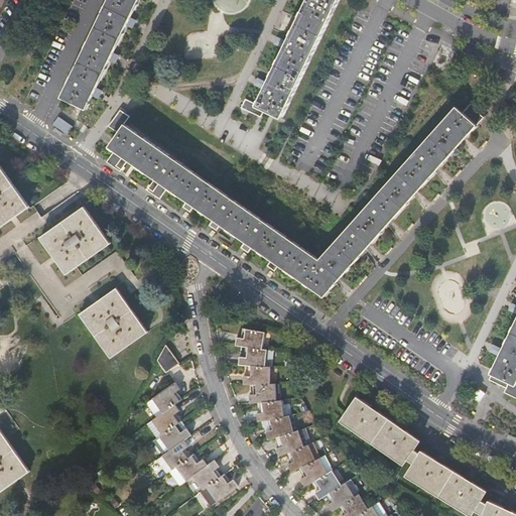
[(88,110),(140,0),(110,0),(62,98),(88,110)]
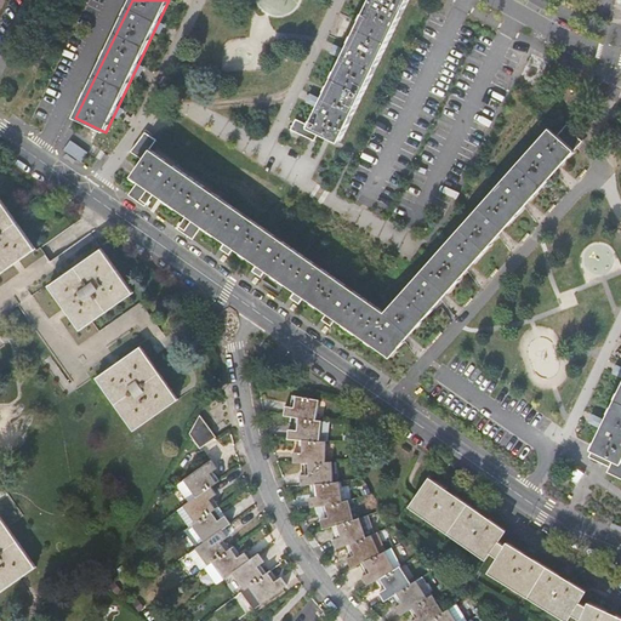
[(342,143),(410,0),(374,0),(312,129),(342,143)]
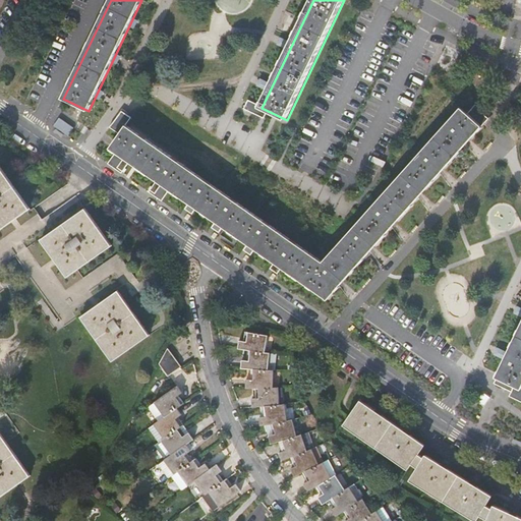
[(439,66),(453,70),(459,49),(445,45),(439,66)]
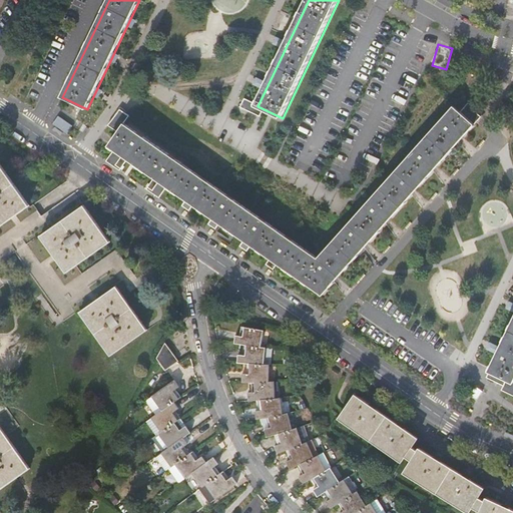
[(323,295),(474,124),(454,106),(319,259),(125,123),(110,146),(323,295)]
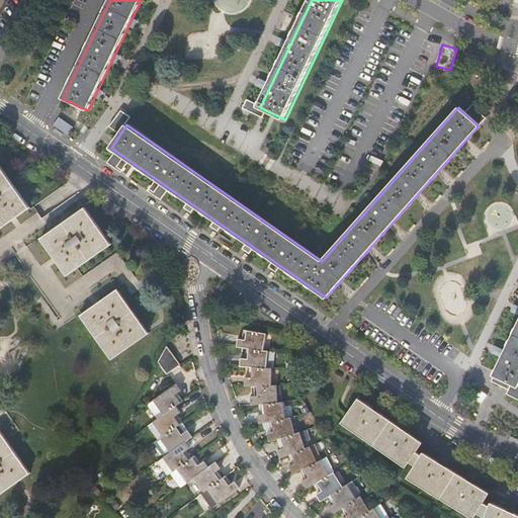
[(31,208),(0,165),(0,289),(4,287),(0,280),(0,266),(17,255),(65,324),(81,314),(113,359),(150,333),(117,287),(134,276),(117,252),(84,276),(78,268),(112,244),(86,206),(52,231),(34,206),(31,208)]
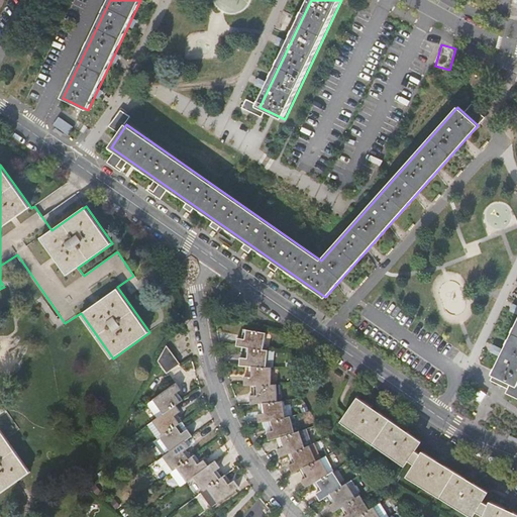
[(516,383),(516,320),(493,371),(516,383)]
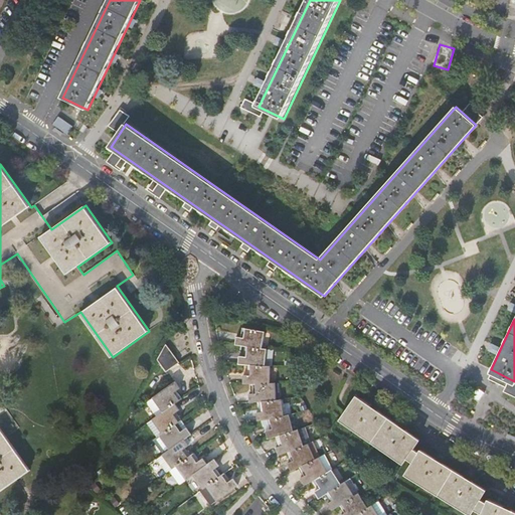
[(313,443),(303,446),(298,431),(293,432),(289,413),(284,414),(281,399),(277,399),(276,382),(271,382),(271,365),(272,350),(263,348),(265,332),(241,328),(240,336),(236,336),(235,344),(243,345),(242,356),(237,355),(237,364),(247,364),(246,375),(242,375),(242,383),(251,383),(252,393),(247,393),(248,401),(258,400),(260,411),(255,412),(256,420),(266,418),(269,430),(265,431),(268,439),(271,438),(275,445),(272,447),(278,455),(282,454),(287,461),(284,463),(290,471),(295,469),(300,476),(298,478),(304,485),(312,481),(317,488),(314,491),(318,498),(326,494),(331,501),(327,503),(332,510),(339,506),(344,513),(341,514),(389,514),(387,514),(382,514),(376,503),(367,508),(358,493),(353,496),(345,482),(340,485),(332,470),(326,473),(313,443)]
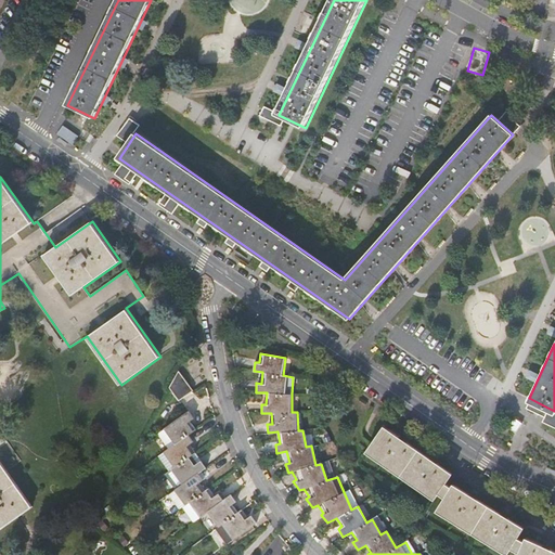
[(181,373),(168,384),(181,399),(194,388),(181,373)]
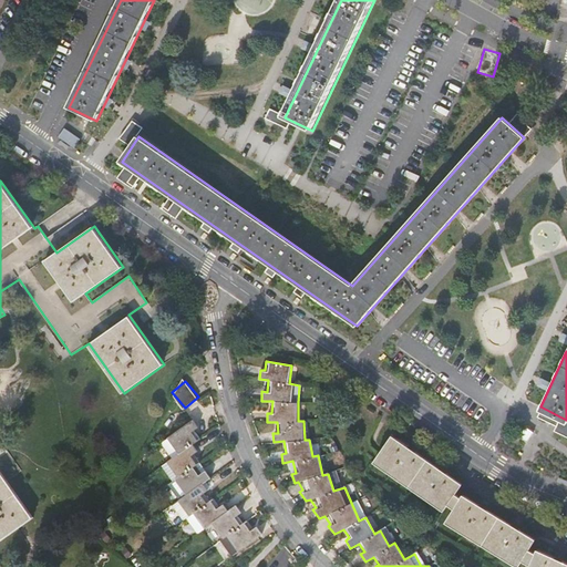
[(197,424),(193,416),(166,435),(178,451),(167,459),(178,475),(175,478),(186,495),(178,500),(189,515),(194,513),(205,528),(213,522),(224,537),(228,535),(239,550),(263,534),(256,525),(253,527),(247,519),(244,522),(237,514),(240,511),(236,504),(228,509),(224,504),(219,506),(214,497),(210,501),(205,493),(208,491),(203,483),(212,477),(205,470),(202,473),(195,463),(199,461),(194,452),(197,450),(192,441),(199,435),(193,426),(197,424)]
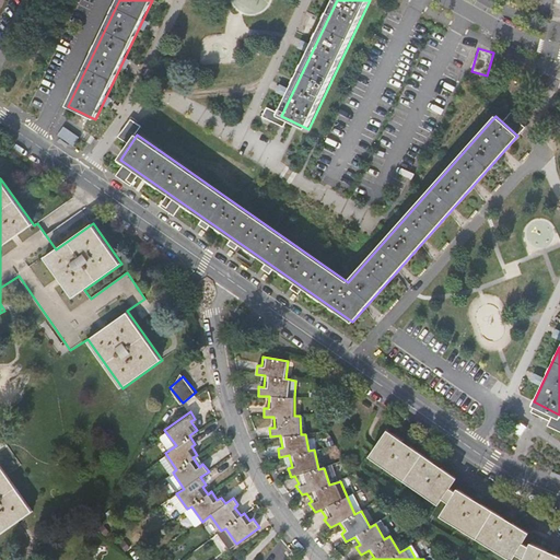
[(518,436),(525,428),(517,422),(511,431),(518,436)]
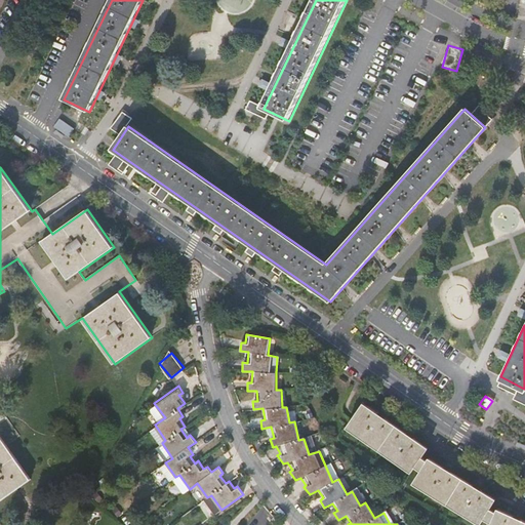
[(422,459),(429,449),(365,405),(348,430),(411,475),(415,469),(422,473),(414,486),(477,524),(481,524),(484,521),(492,524),(524,524),(524,522),(499,511),(497,515),(490,512),(496,501),(431,459),(429,462),(422,459)]
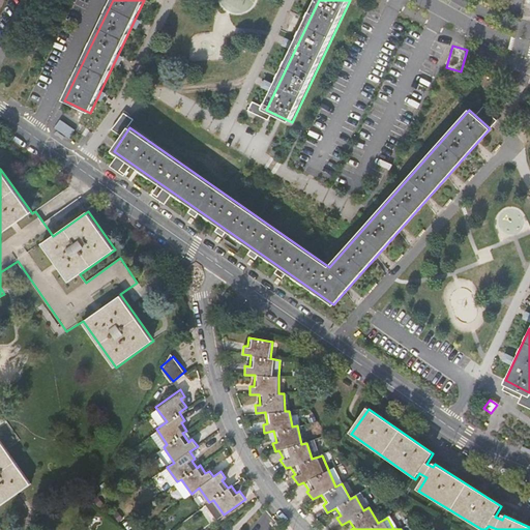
[(0,505),(32,483),(6,448),(21,439),(0,410),(0,505)]
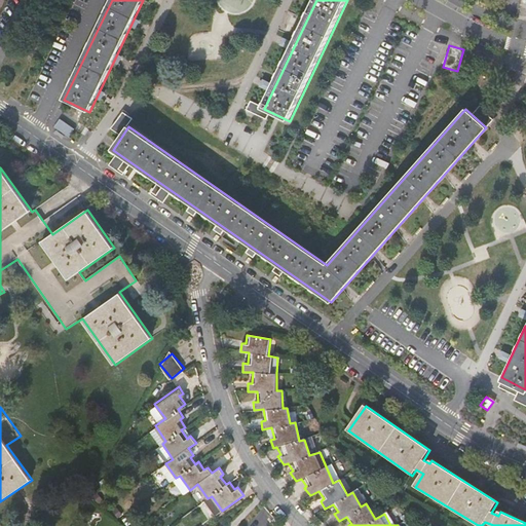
[(312,437),(304,440),(309,455),(320,452),(312,437)]
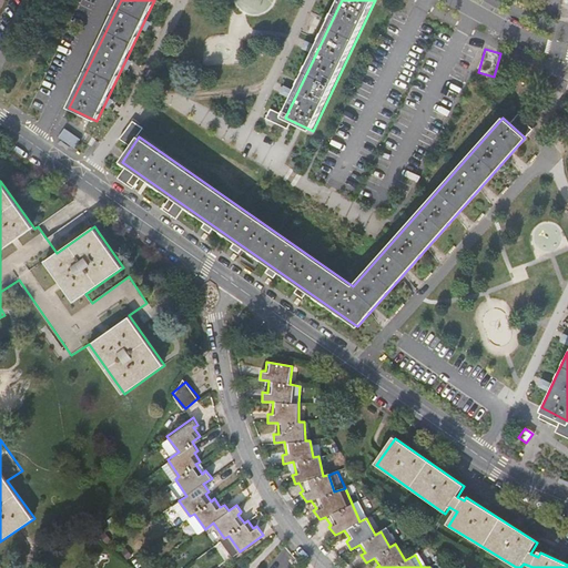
[(386,528),(381,531),(389,547),(395,544),(386,528)]
